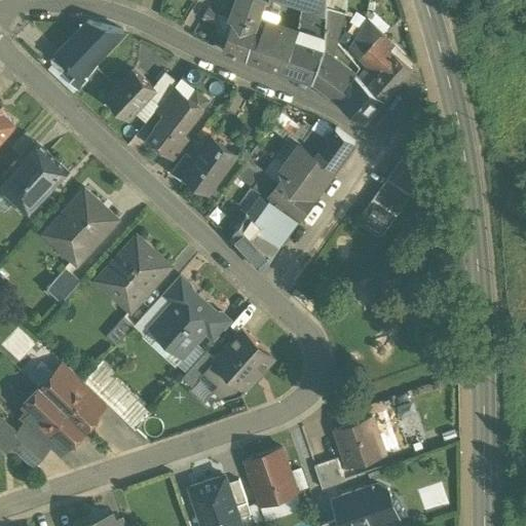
[(261,0),(236,0),(230,22),(232,22),(232,21),(257,29),(260,20),(266,2),(261,0)]
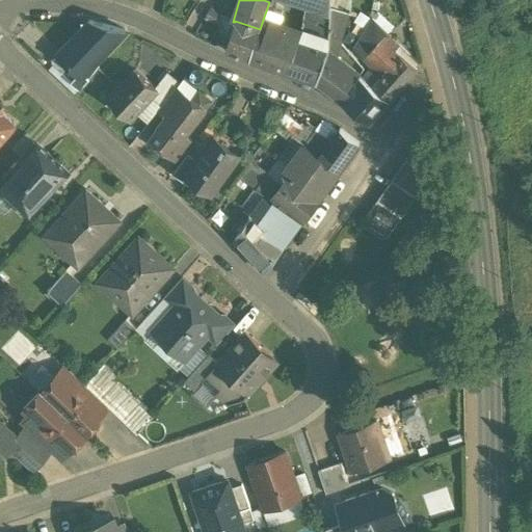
[(329,0),(280,0),(304,8),(329,17),(329,9),(329,0)]
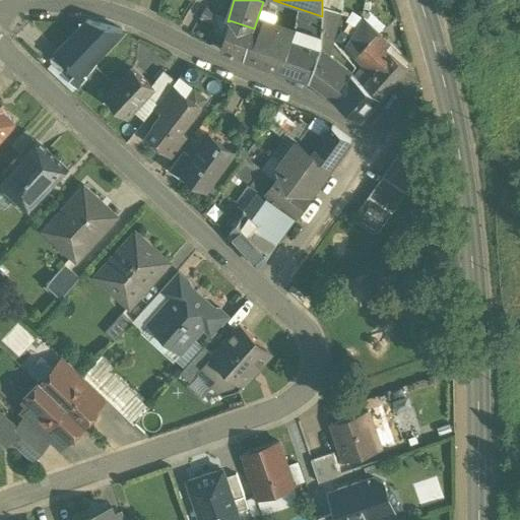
[(322,16),(298,8),(295,25),(321,29),(322,16)]
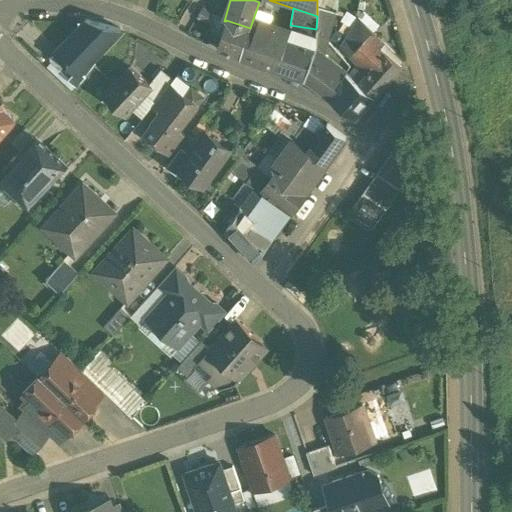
[(337,14),(317,9),(317,16),(316,29),(316,42),(327,42),(337,14)]
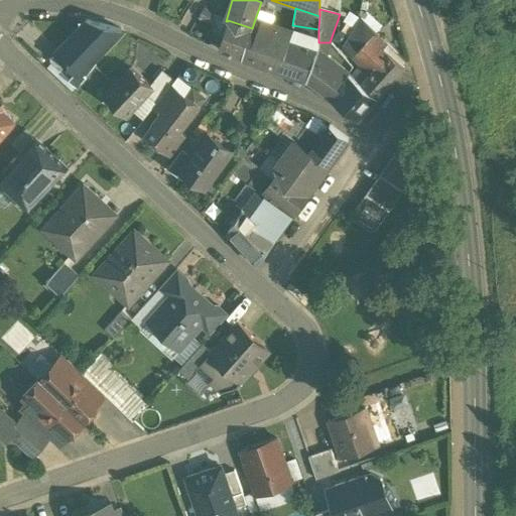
[(278,27),(255,19),(252,28),(251,28),(250,28),(241,59),(264,68),(278,27)]
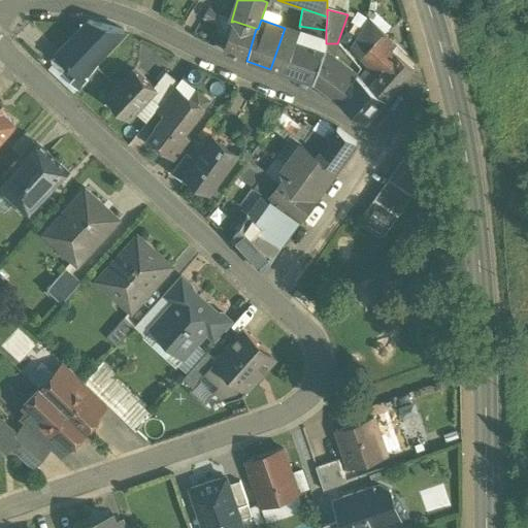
[(258,29),(233,21),(233,22),(223,53),(246,61),(256,29),(257,29),(258,29)]
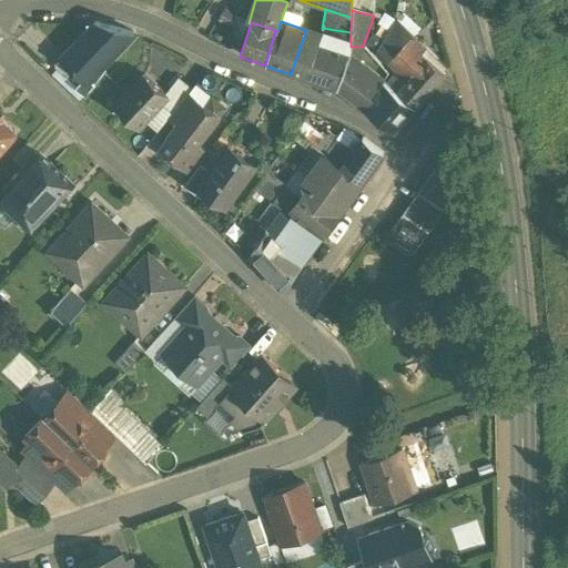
[(132,36),(94,26),(83,38),(84,38),(62,61),(87,84),(88,83),(132,36)]
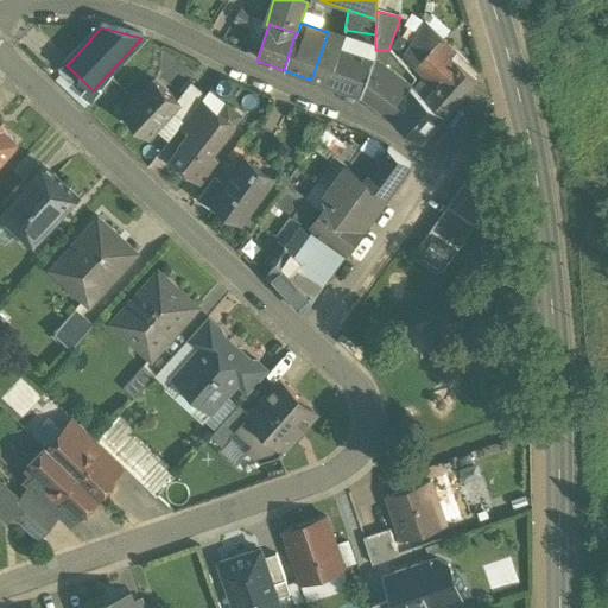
[(436,45),(415,69),(428,82),(450,58),(436,45)]
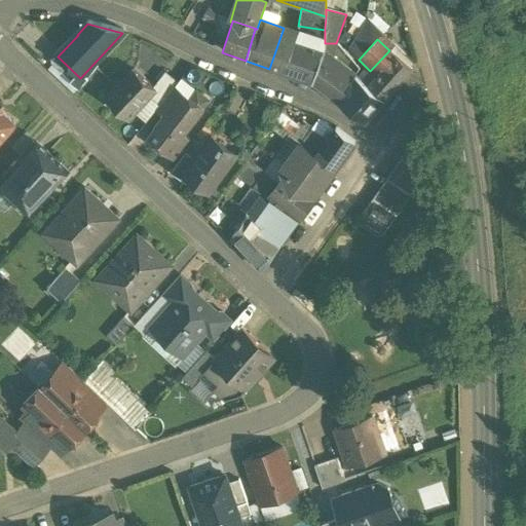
[(324,51),(294,41),(283,73),(312,83),(324,53),(324,51)]
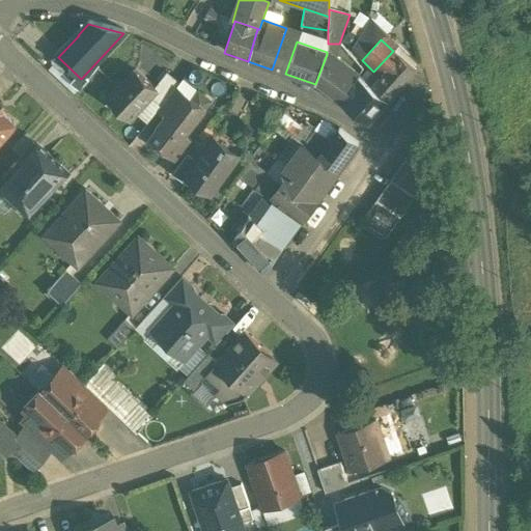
[(339,44),(328,44),(327,52),(327,54),(330,57),(339,44)]
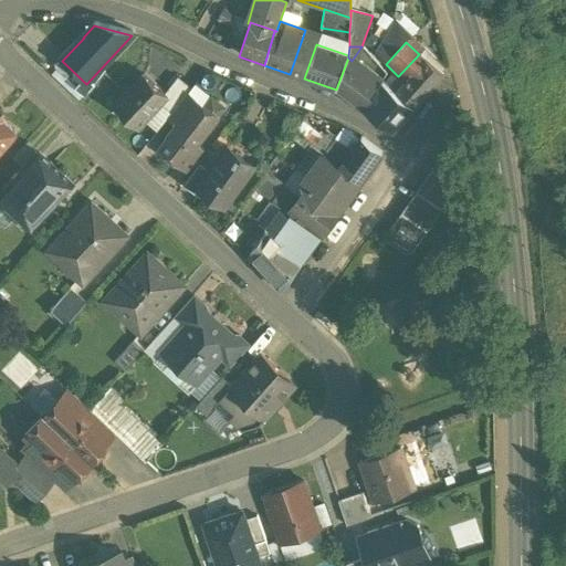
[(419,54),(398,76),(405,83),(395,95),(412,109),(442,75),(419,54)]
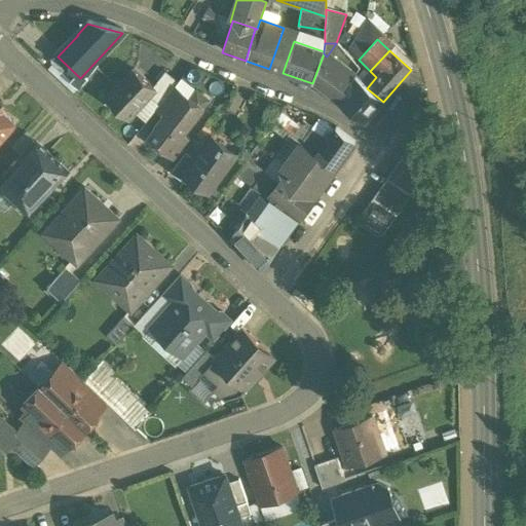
[(327,57),(324,53),(312,83),(337,102),(354,76),(327,57)]
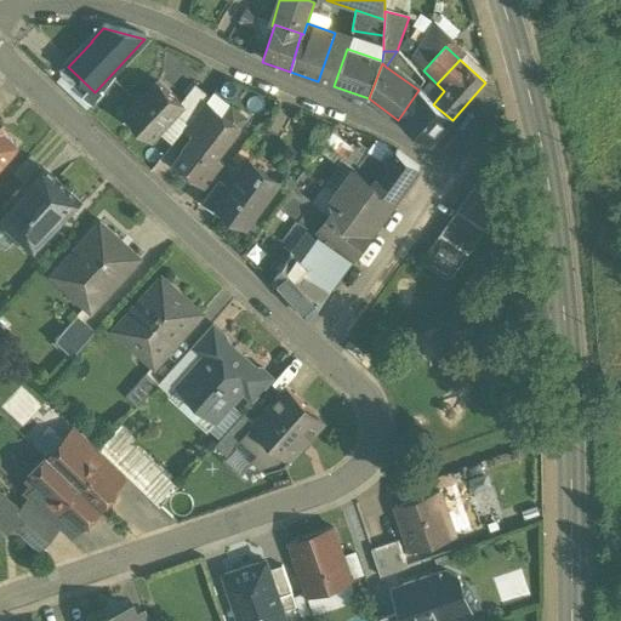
[(95,92),(68,67),(60,77),(92,108),(102,96),(96,91),(95,92)]
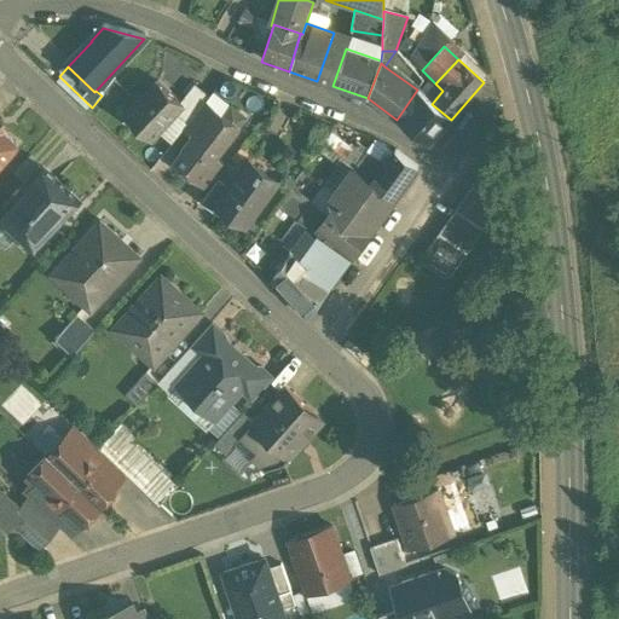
[(156,82),(123,117),(151,143),(175,116),(184,108),(180,104),(156,82)]
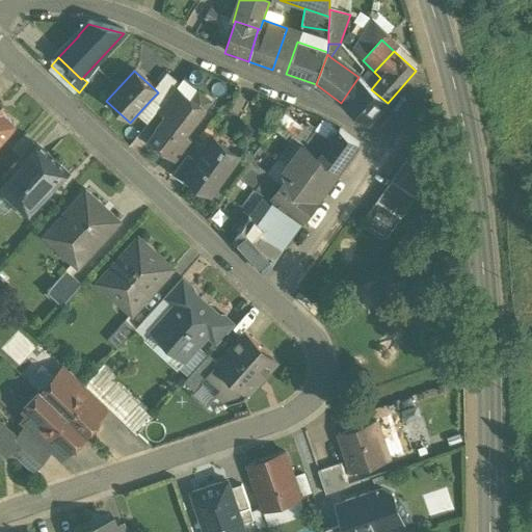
[(179,84),(166,75),(155,89),(158,92),(151,100),(161,108),(175,90),(179,84)]
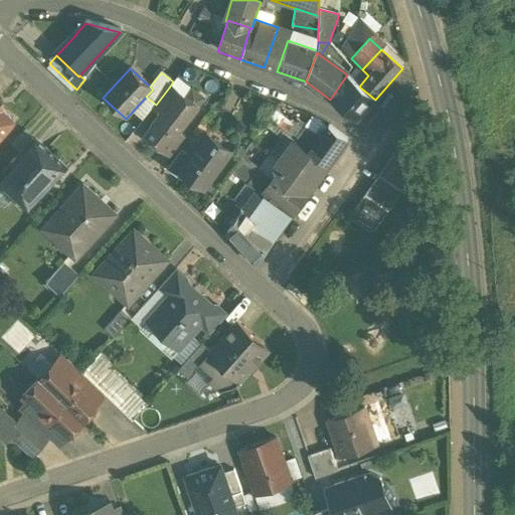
[(352,79),(335,104),(357,120),(375,100),(359,87),(358,86),(352,79)]
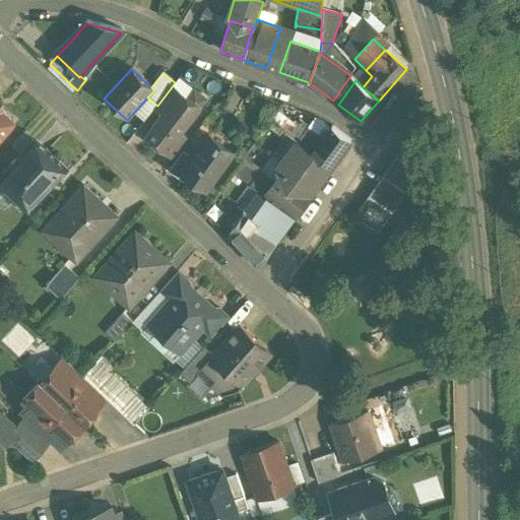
[(180,95),(171,88),(157,106),(154,110),(164,117),(164,118),(180,95)]
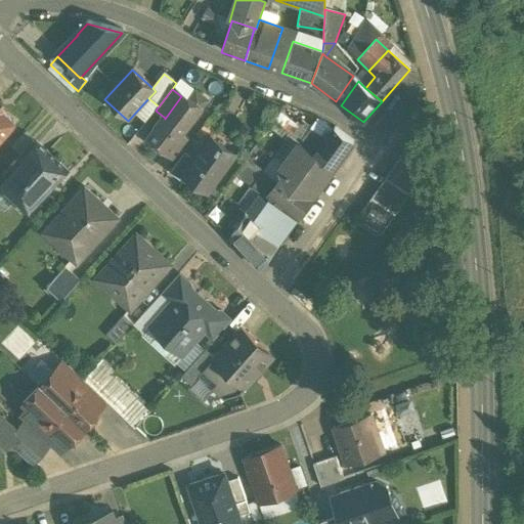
[(188,102),(181,96),(165,119),(165,118),(148,139),(166,153),(180,134),(206,101),(194,93),(188,102)]
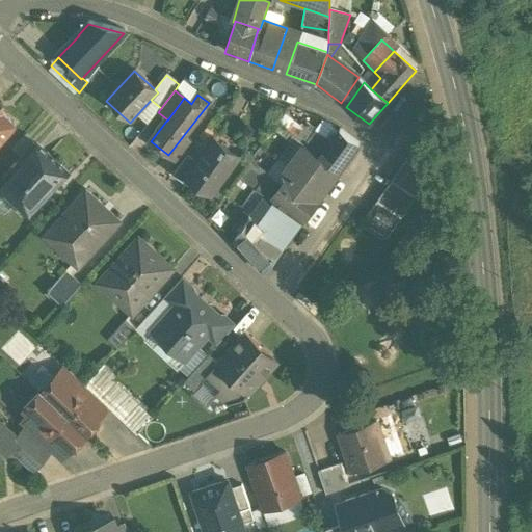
[(0,143),(16,126),(1,113),(1,105),(0,104),(0,143)]
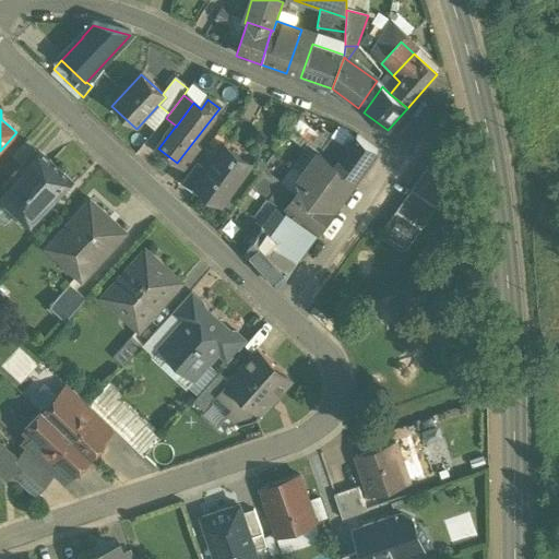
[(342,145),(322,130),(311,145),(320,153),(335,165),(353,142),(347,139),(342,145)]
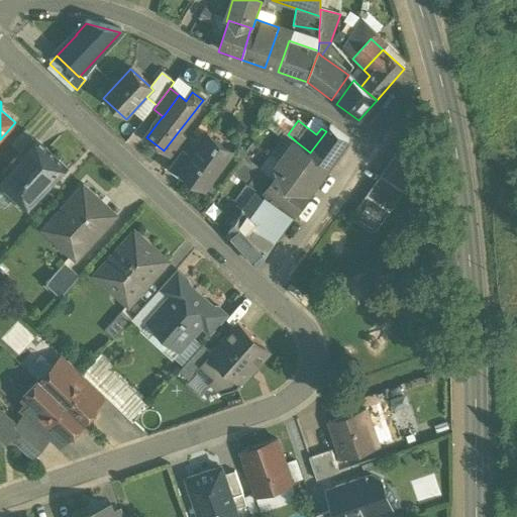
[(326,131),(310,152),(329,167),(348,140),(330,126),(326,131)]
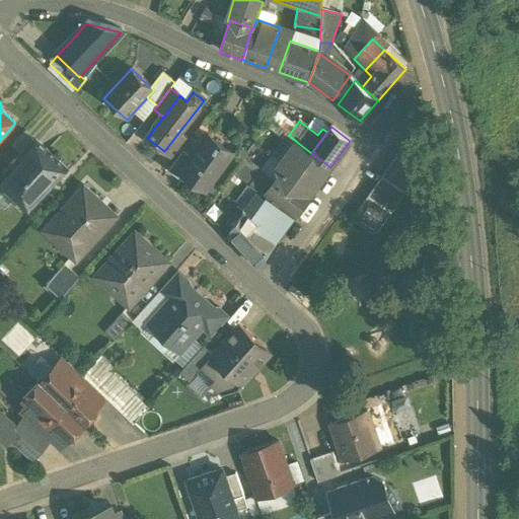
[(178,133),(164,151),(175,160),(189,141),(178,133)]
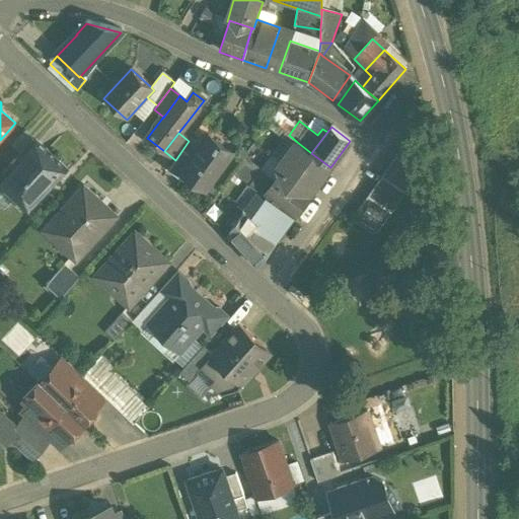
[(232,153),(208,136),(192,158),(181,172),(182,173),(205,190),(232,153)]
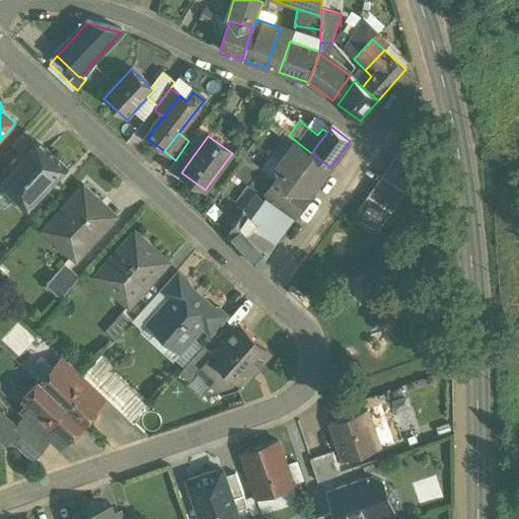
[(433,154),(410,138),(395,157),(419,174),(433,154)]
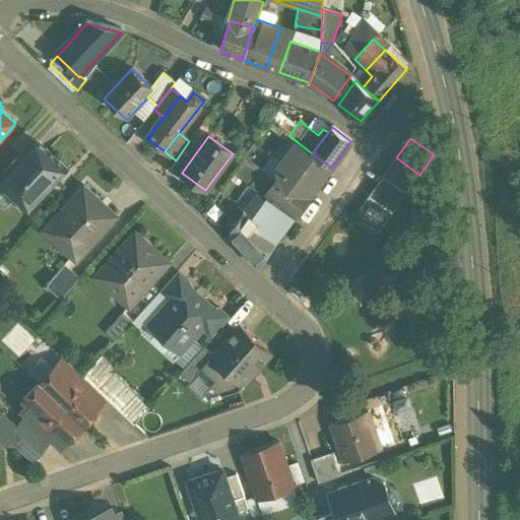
[(298,142),(270,179),(261,172),(249,186),(250,187),(259,194),(293,219),(331,168),(312,153),(298,142)]
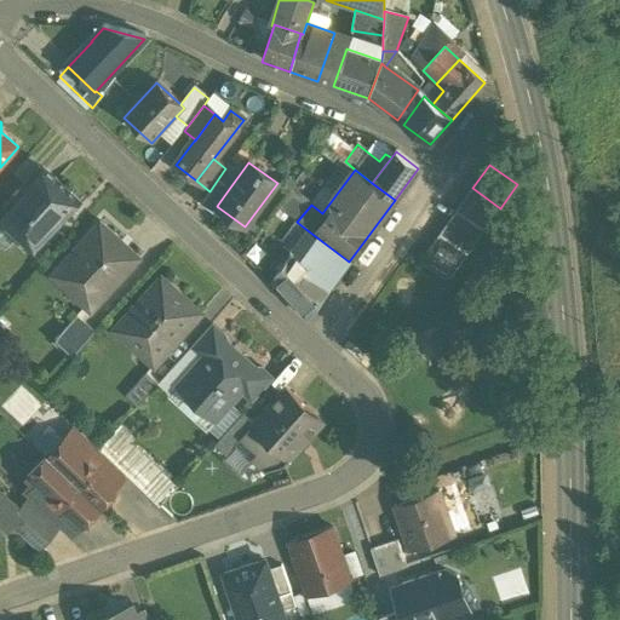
[(42,171),(0,217),(0,224),(33,254),(79,204),(42,171)]
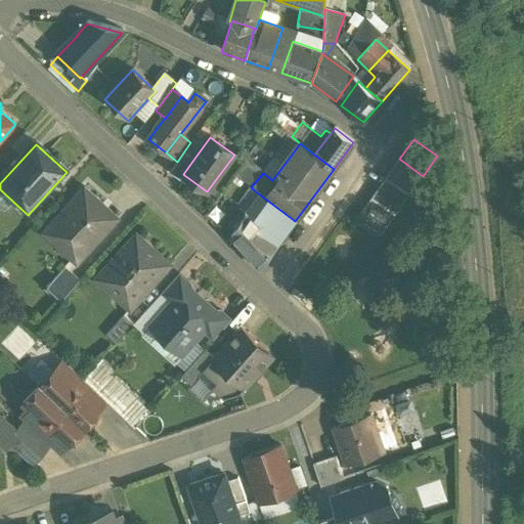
[(184,153),(169,173),(179,181),(184,175),(183,174),(193,160),(184,153)]
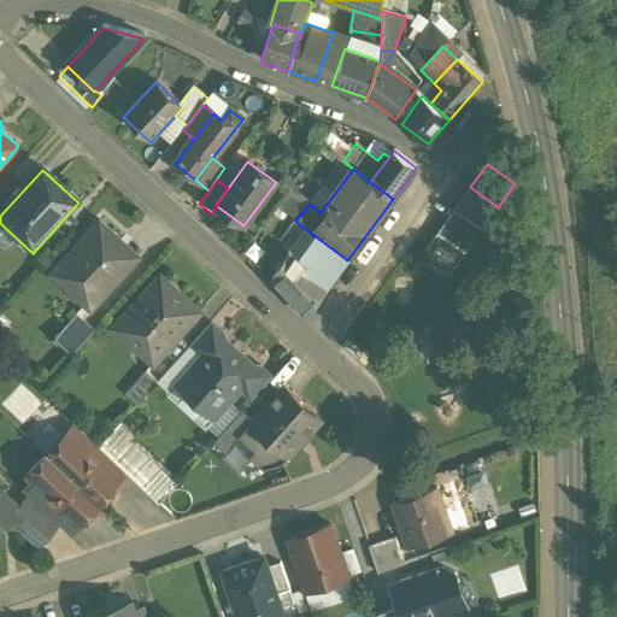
[(498,207),(470,187),(453,211),(482,230),(498,207)]
